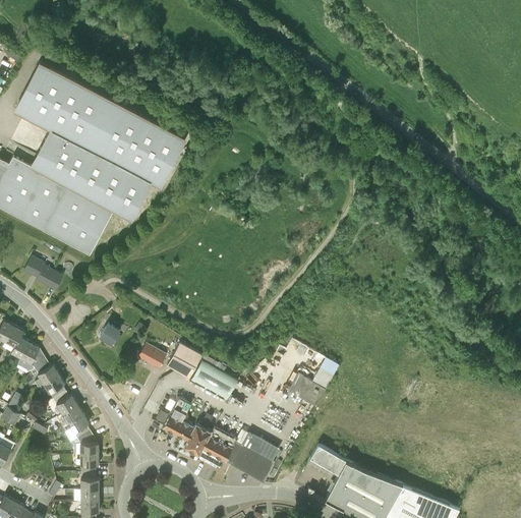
[(25,24),(18,39),(23,42),(31,27),(25,24)]
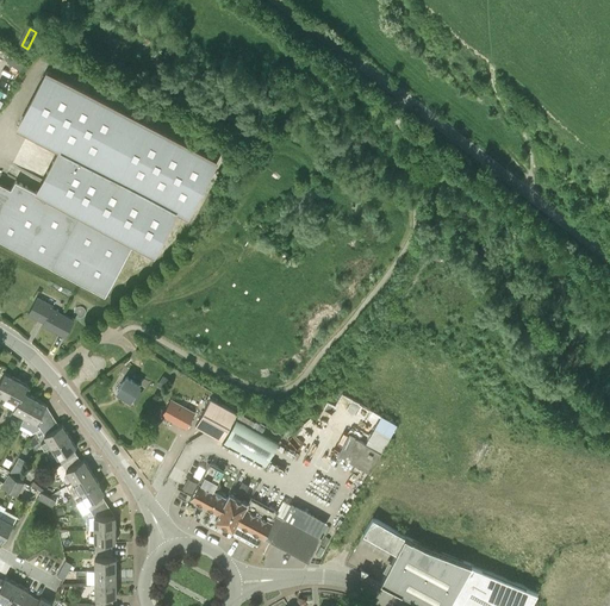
[(0,243),(105,299),(132,245),(154,256),(176,213),(187,218),(217,163),(47,75),(18,130),(61,151),(37,195),(16,183),(10,194),(0,188),(0,243)]
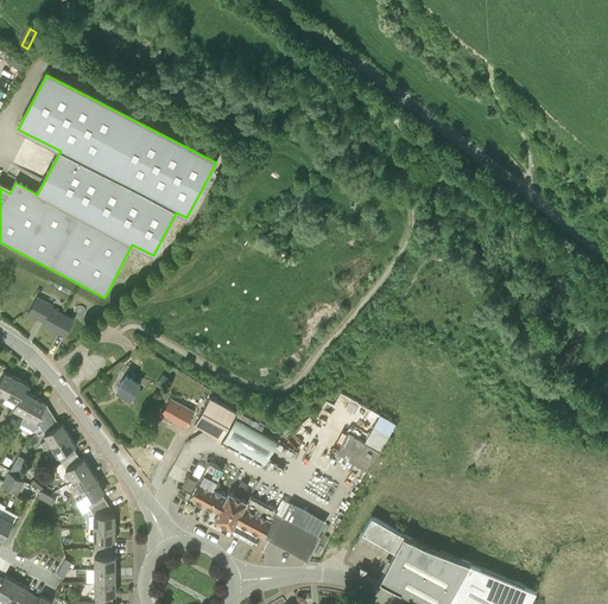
[(36,299),(33,305),(27,316),(44,323),(43,326),(67,337),(74,320),(51,310),(52,306),(36,299)]
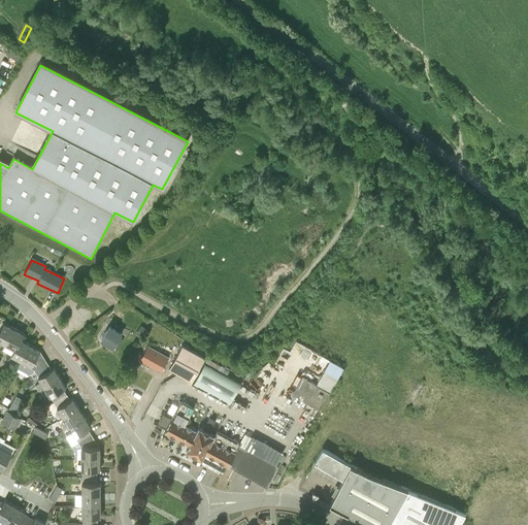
[(4,325),(0,332),(0,343),(5,347),(14,331),(4,325)]
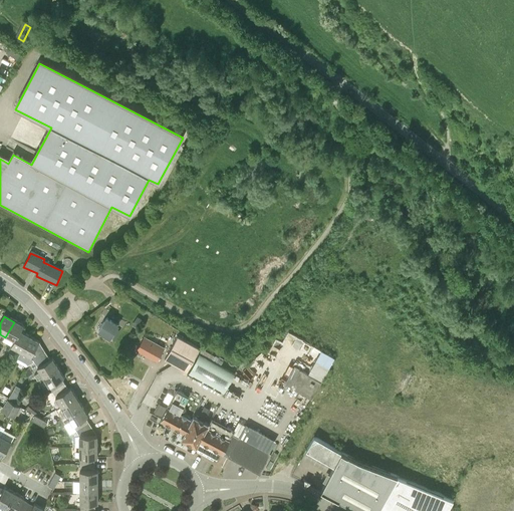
[(137,331),(143,322),(138,318),(132,327),(137,331)]
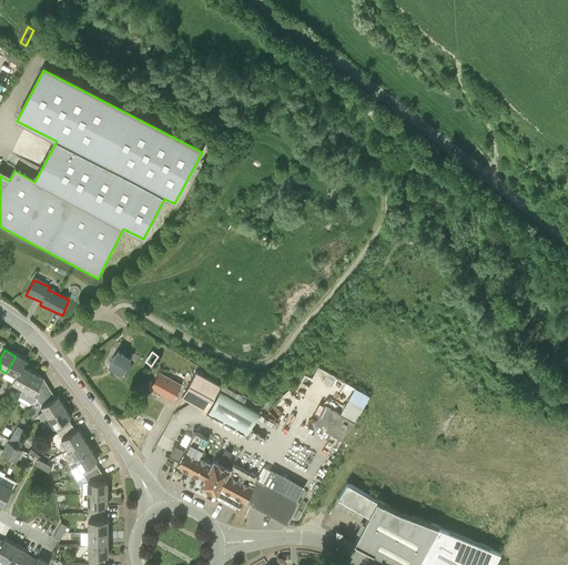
[(109,367),(122,375),(130,362),(118,354),(109,367)]
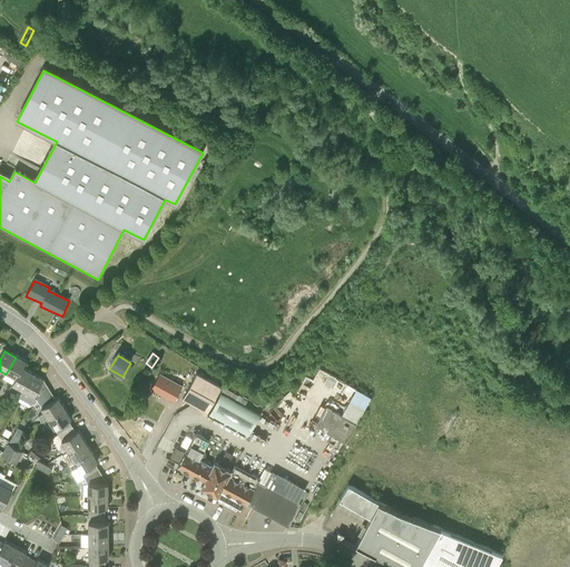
[(6,374),(16,380),(16,381),(22,370),(27,363),(16,358),(6,374)]
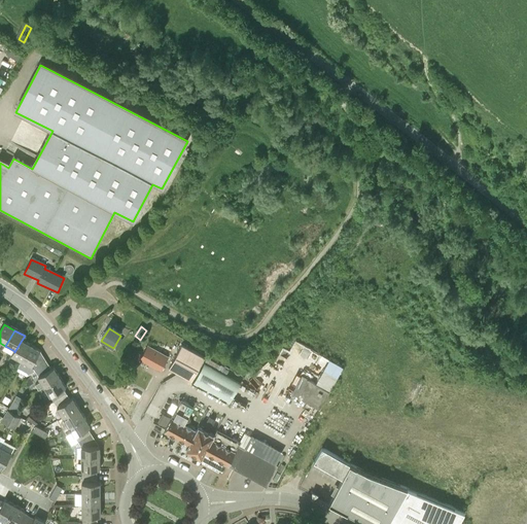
[(22,362),(31,347),(21,342),(14,352),(14,351),(11,356),(22,362)]
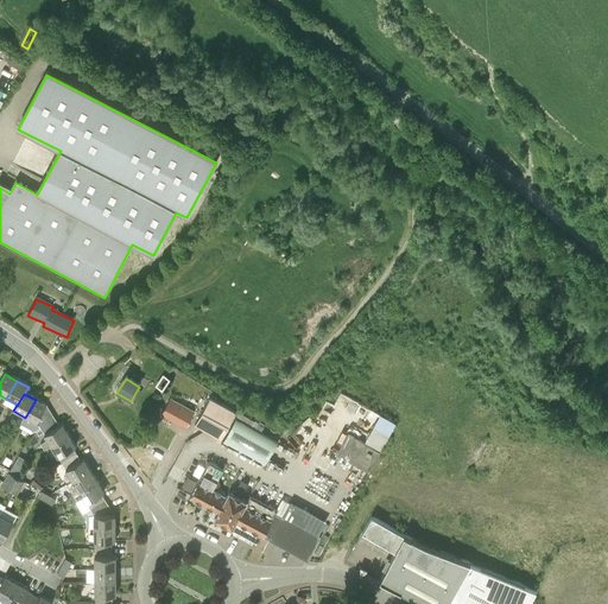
[(40,430),(40,431),(56,421),(46,407),(46,406),(36,400),(25,418),(26,419),(23,425),(37,432),(40,430)]
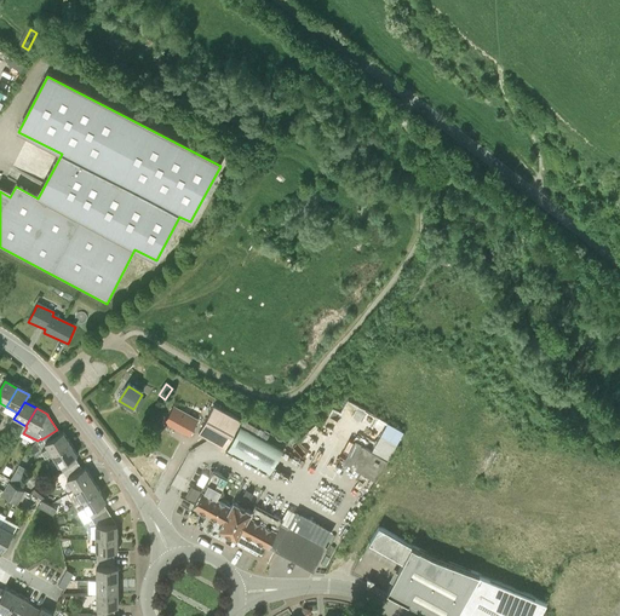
[(213,408),(199,436),(225,450),(241,422),(213,408)]
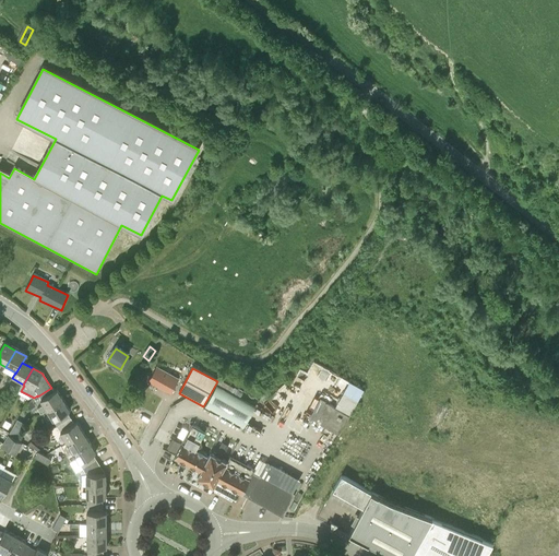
[(149,383),(157,389),(170,395),(178,381),(157,369),(149,383)]
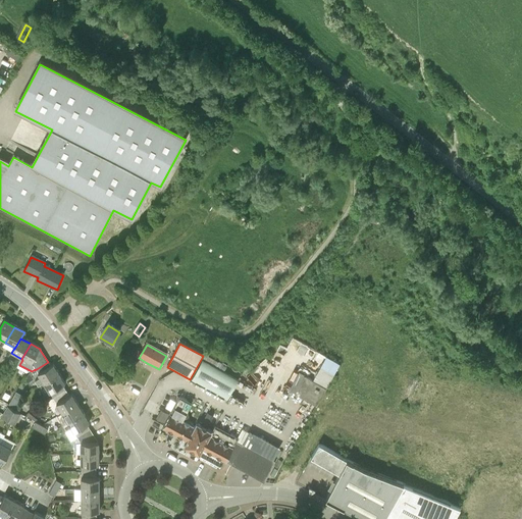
[(48,362),(35,370),(44,384),(59,375),(53,366),(51,367),(48,362)]
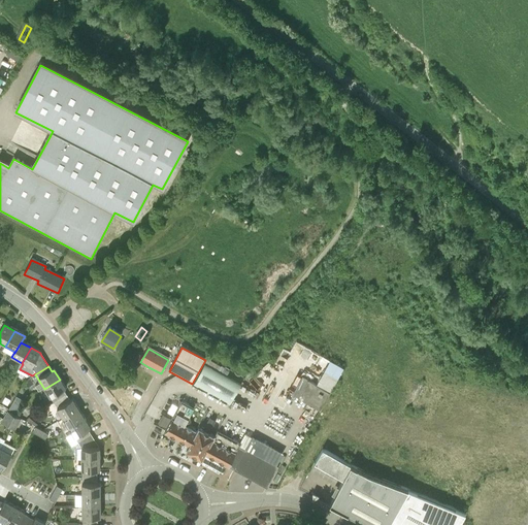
[(230,405),(240,386),(204,366),(194,386),(230,405)]
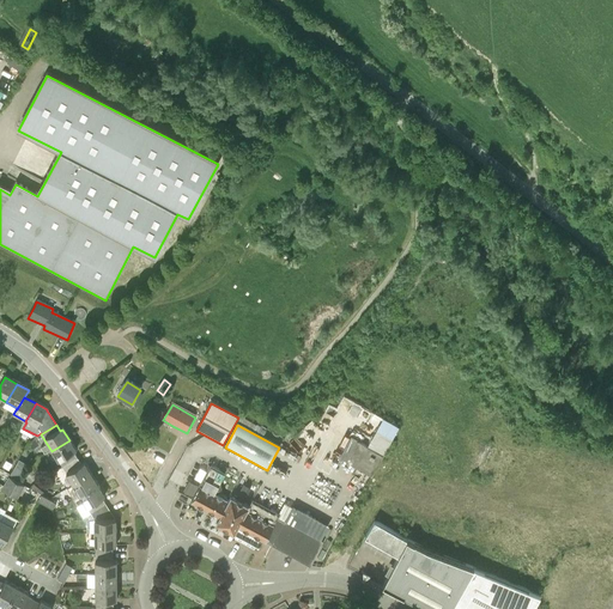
[(304,434),(292,456),(304,462),(315,440),(304,434)]
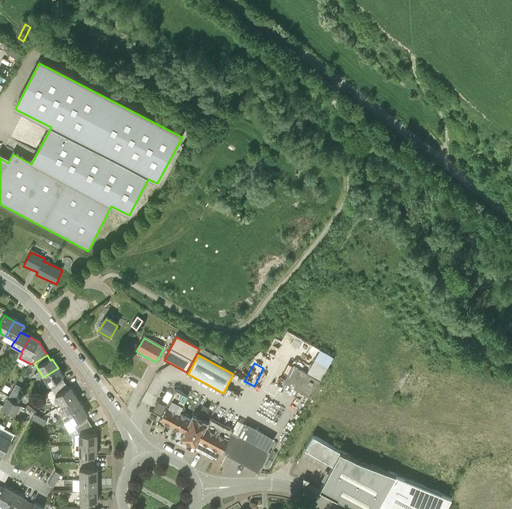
[(309,398),(319,382),(299,370),(299,369),(293,366),(283,384),(289,387),(309,398)]
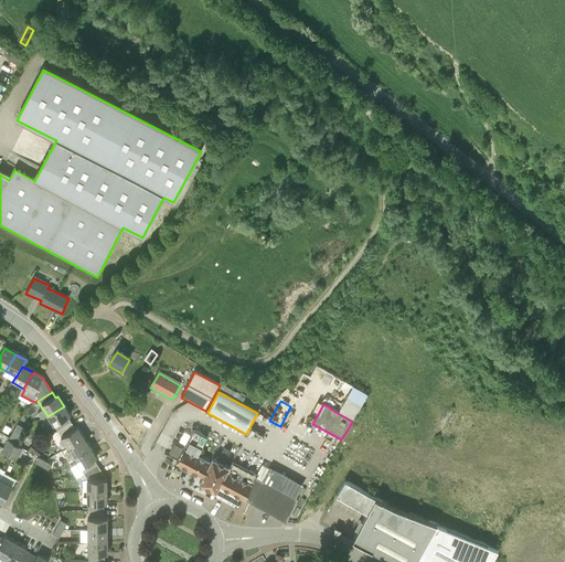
[(48,416),(57,433),(72,424),(67,419),(71,417),(64,406),(48,416)]
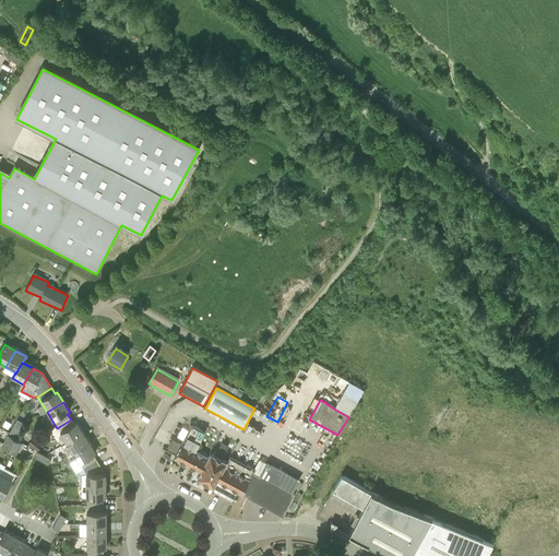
[(57,428),(67,444),(83,434),(76,424),(74,426),(71,420),(57,428)]
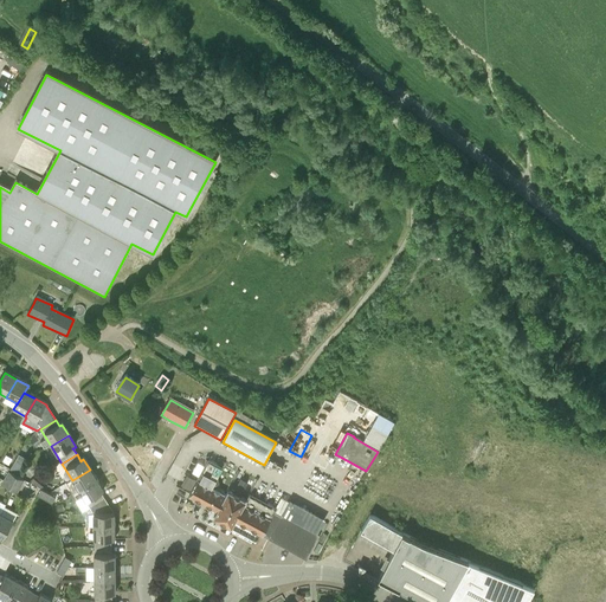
[(19,477),(27,461),(19,457),(11,472),(19,477)]
